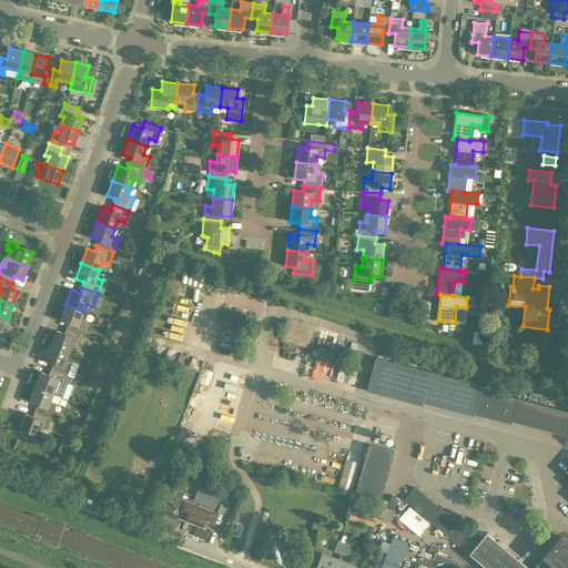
[(83,312),(66,304),(60,320),(68,323),(66,328),(82,334),(88,322),(81,318),(83,312)]
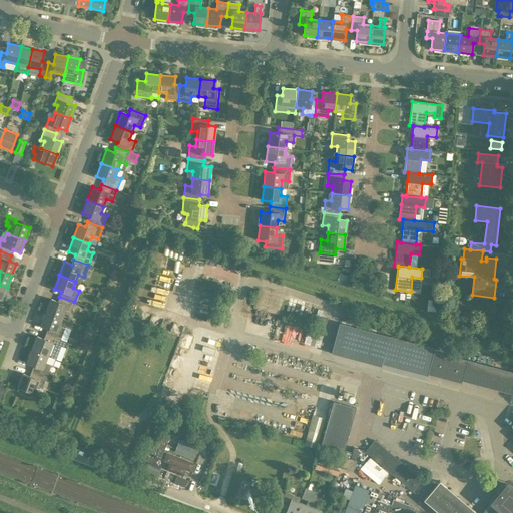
[(202,290),(196,315),(207,318),(214,293),(202,290)]
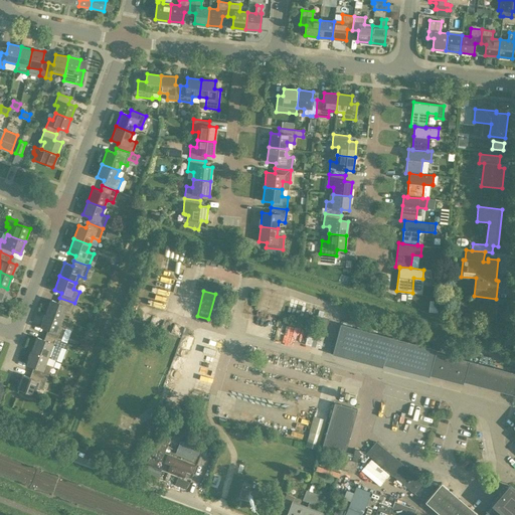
[(45,314),(61,320),(64,313),(70,315),(74,303),(59,298),(57,303),(50,300),(45,314)]
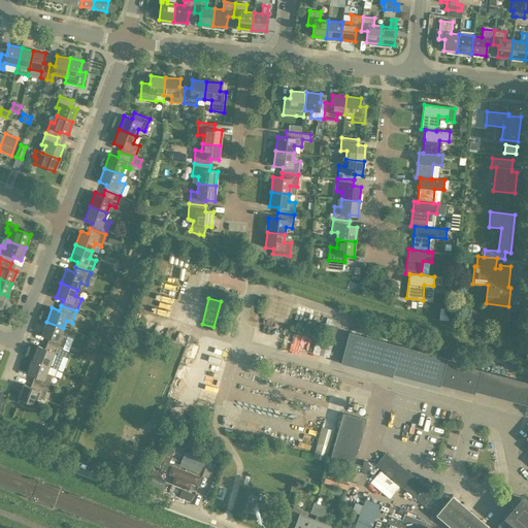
[(63,328),(46,322),(41,335),(48,338),(46,343),(62,349),(62,350),(67,337),(61,334),(63,328)]
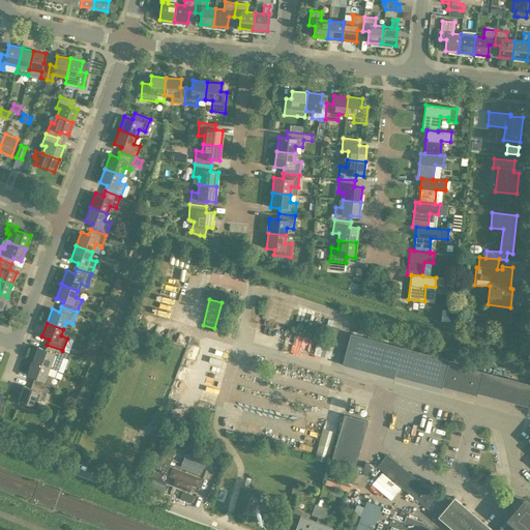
[(339,328),(326,325),(325,331),(336,334),(339,328)]
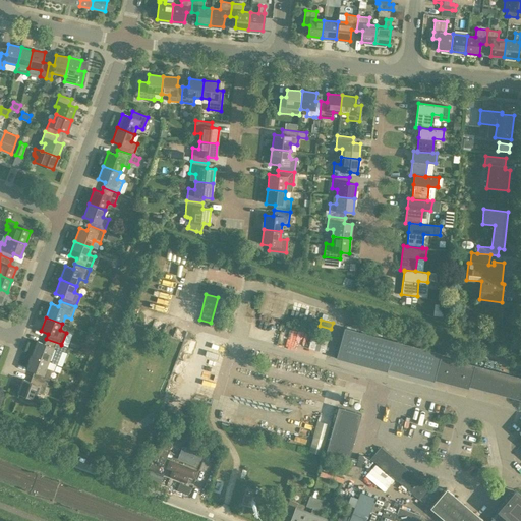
[(395,341),(344,328),(336,358),(387,371),(387,369),(395,341)]
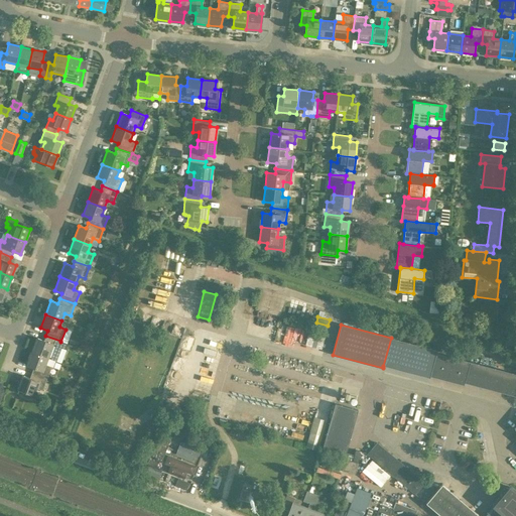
[(60,341),(45,336),(43,341),(36,338),(31,352),(47,358),(55,361),(60,348),(66,350),(68,344),(60,342),(60,341)]
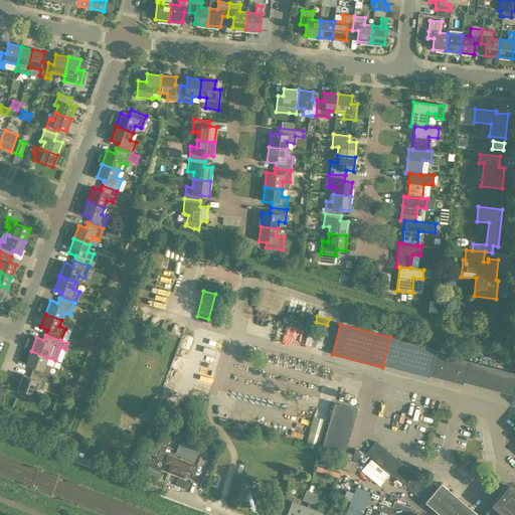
[(436,349),(390,337),(382,365),(428,377),(428,375),(435,352),(436,349)]
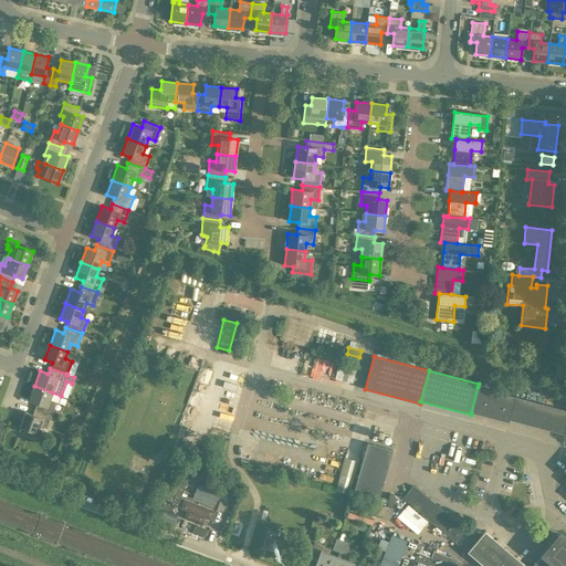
[(86,381),(96,385),(100,376),(91,373),(86,381)]
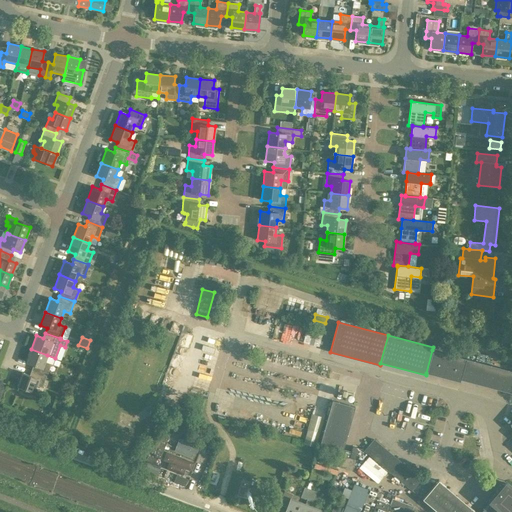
[(55,358),(47,355),(31,349),(26,362),(33,365),(31,370),(46,376),(51,364),(53,365),(55,358)]
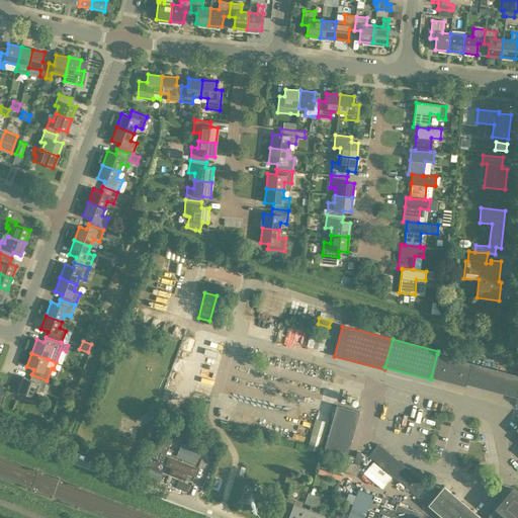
[(465,386),(465,384),(516,398),(517,390),(517,374),(437,354),(431,377),(465,386)]
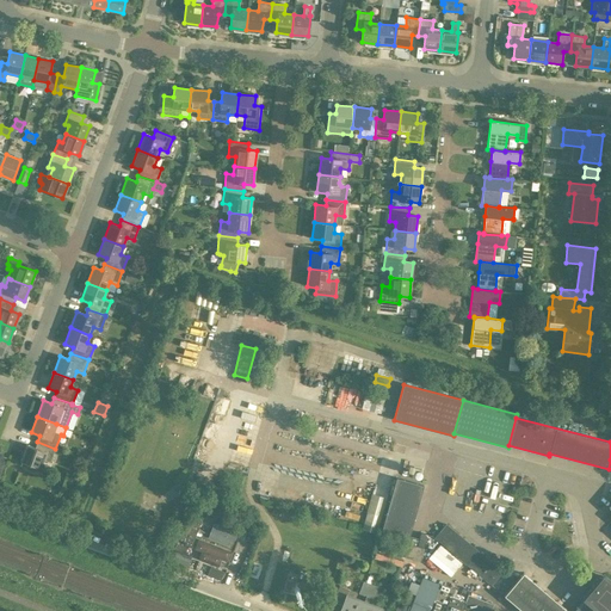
[(19,462),(41,469),(43,460),(50,463),(55,449),(37,442),(35,448),(26,445),(19,462)]
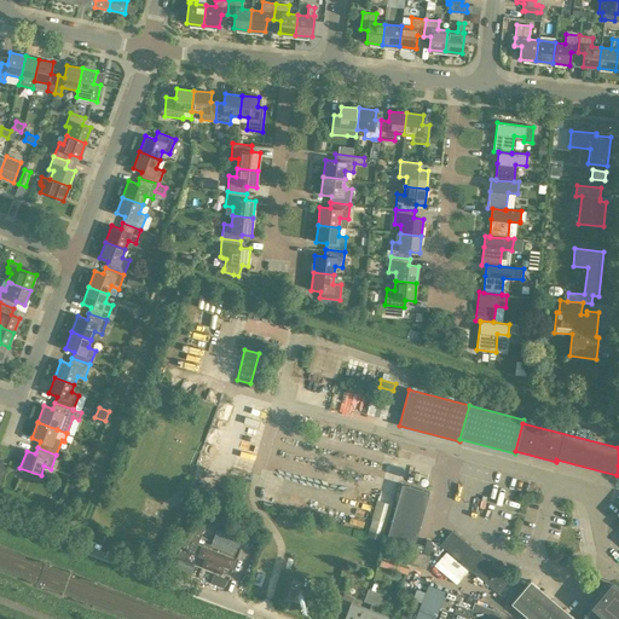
[(81,456),(77,463),(80,464),(79,467),(86,469),(91,458),(81,456)]
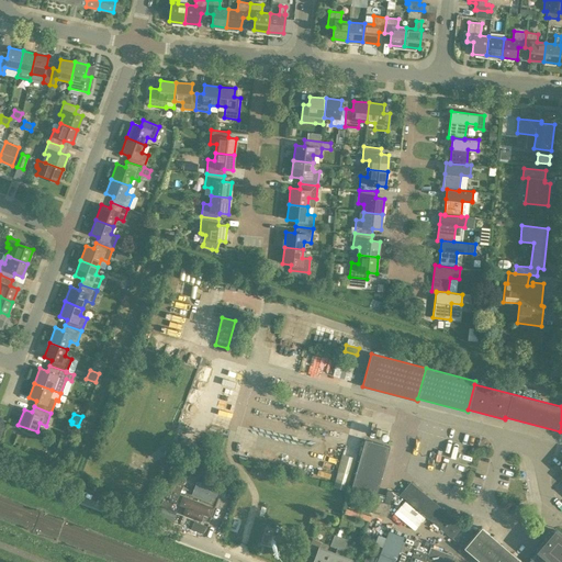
[(364,439),(350,491),(356,493),(351,506),(386,516),(390,504),(383,503),(385,495),(377,493),(390,447),(364,439)]
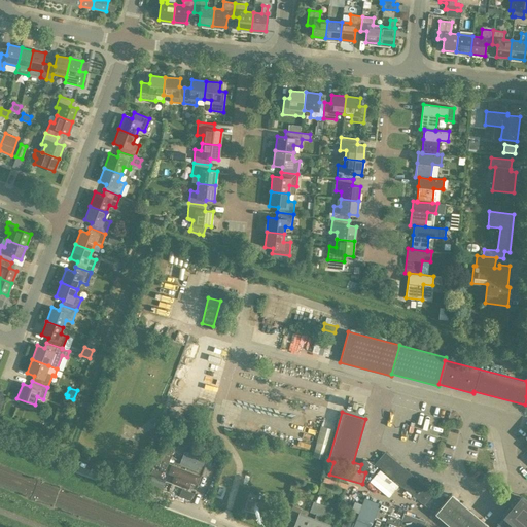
[(316,434),(315,451),(327,452),(329,435),(316,434)]
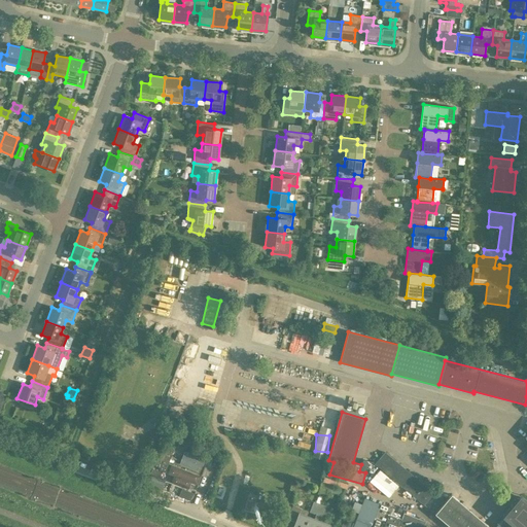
[(166,452),(172,454),(176,444),(170,442),(166,452)]
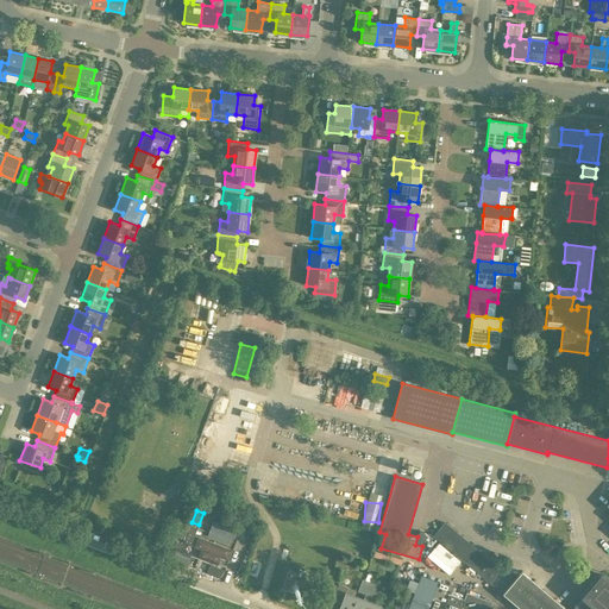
[(206,518),(200,534),(232,547),(238,531),(206,518)]
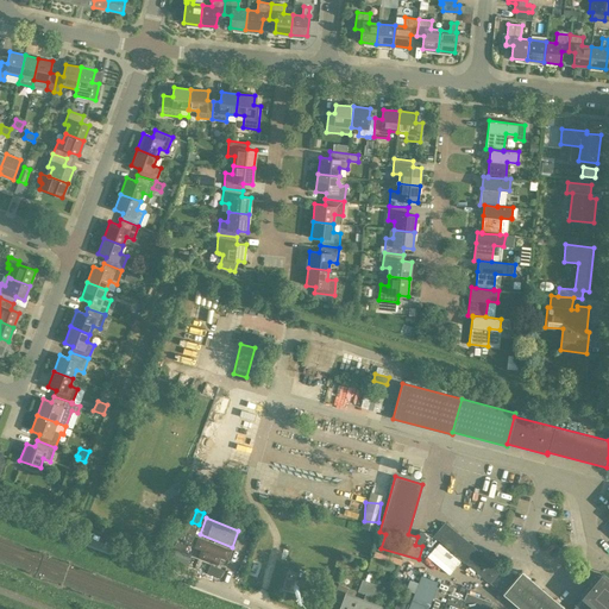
[(432,537),(489,584),(501,570),(444,522),(432,537)]
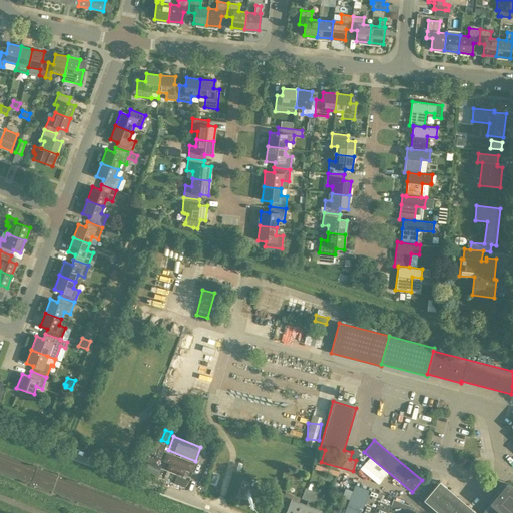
[(155,457),(160,459),(164,449),(159,447),(158,448),(155,457)]
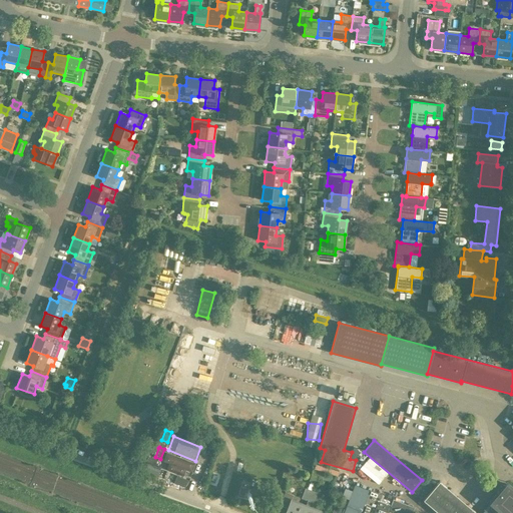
[(195,466),(164,452),(159,464),(190,478),(195,466)]
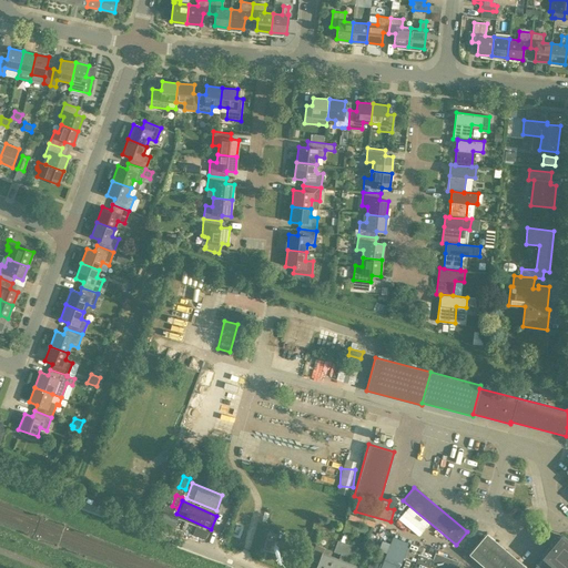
[(158,520),(174,527),(178,518),(161,511),(158,520)]
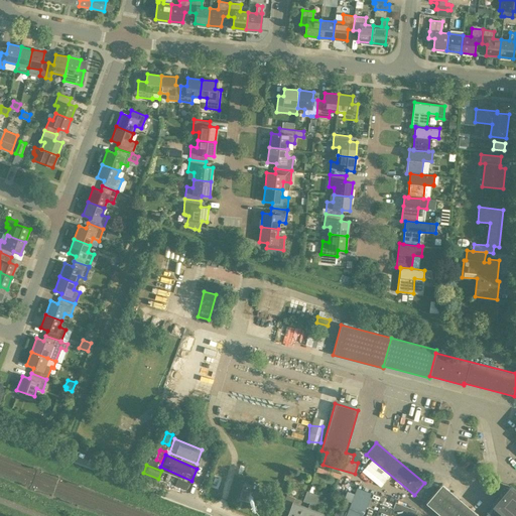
[(310,483),(312,484),(315,485),(318,486),(318,485),(321,473),(314,471),(310,483)]
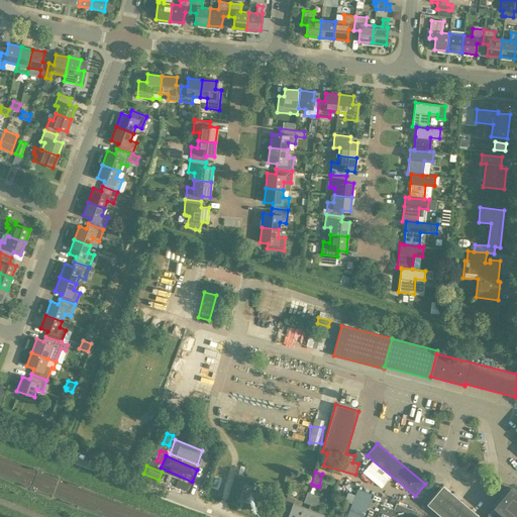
[(322,474),(320,482),(326,484),(335,486),(337,479),(322,474)]
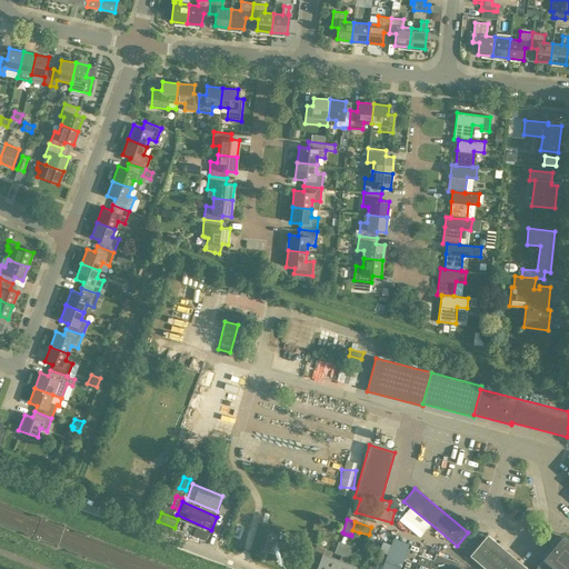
[(197,526),(192,535),(205,540),(208,531),(197,526)]
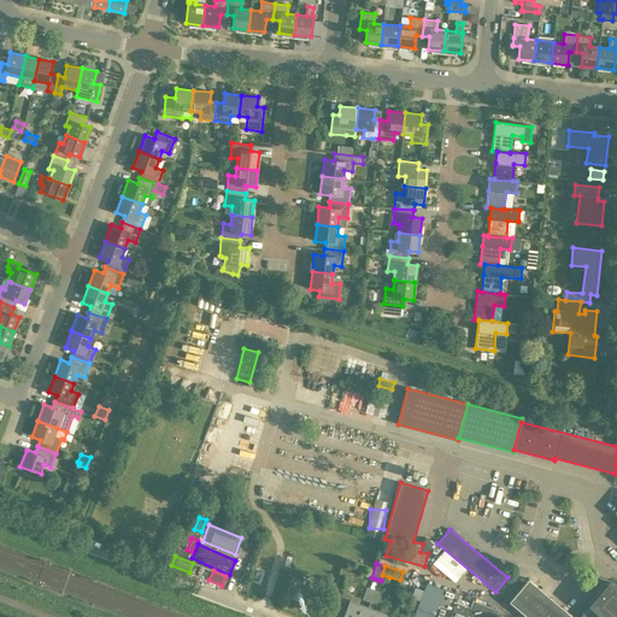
[(366,587),(362,599),(370,603),(375,591),(374,589),(377,580),(374,579),(370,588),(366,587)]
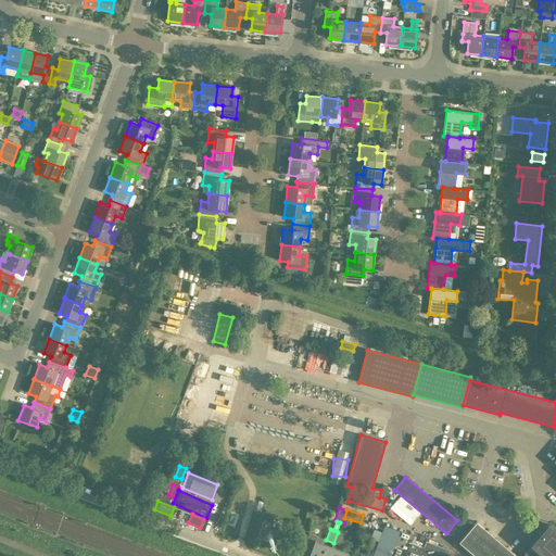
[(555,555),(555,530),(550,525),(532,545),(532,546),(523,555),(516,555),(476,521),(458,542),(475,555),(555,555)]
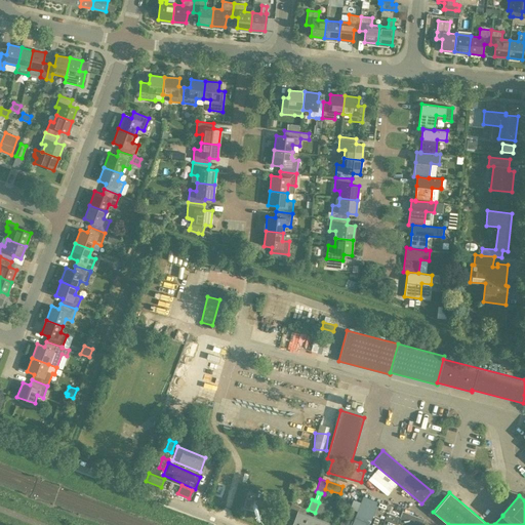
[(378,501),(363,495),(351,524),(421,524),(425,519),(402,511),(400,517),(388,513),(390,506),(378,501)]
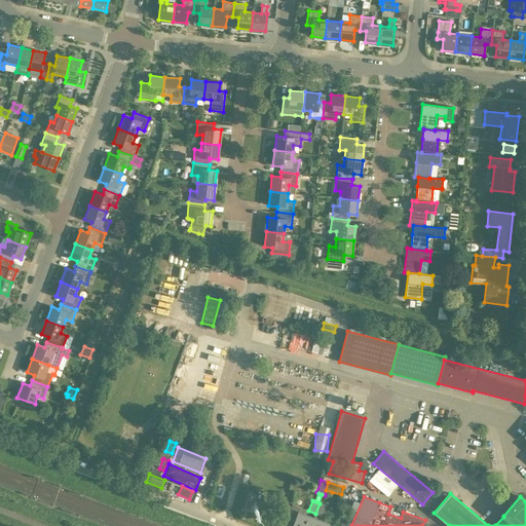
[(328,525),(329,525),(316,520),(318,515),(322,516),(324,516),(326,515),(328,510),(327,509),(325,508),(326,505),(320,503),(315,514),(313,519),(310,525),(328,525)]
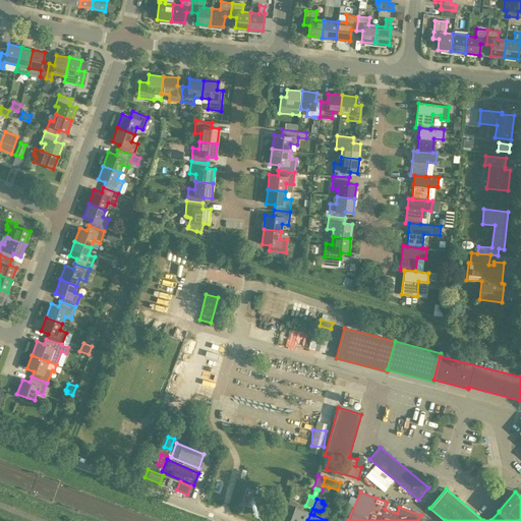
[(307,520),(310,514),(296,508),(290,520),(307,520)]
